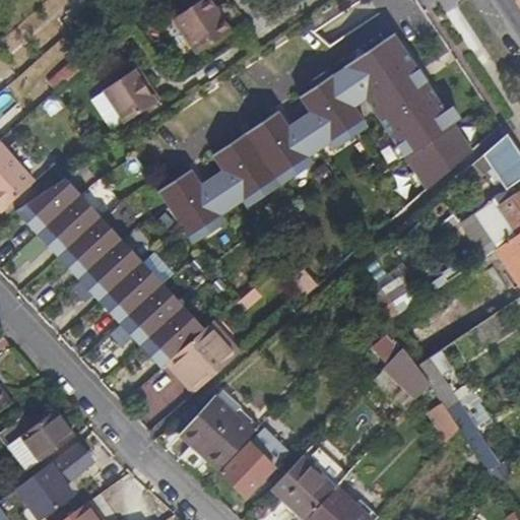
[(208,0),(201,0),(174,20),(198,55),(231,33),(208,0)]
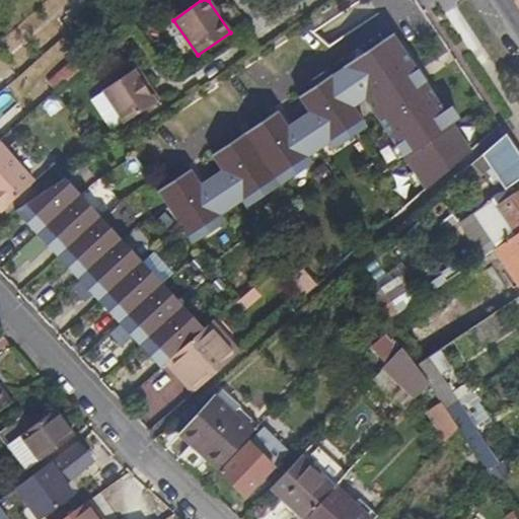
[(191,172),(159,194),(190,238),(219,218),(242,203),(306,160),(319,151),(330,144),(362,123),(353,109),(365,101),(426,193),(471,154),(452,126),(444,114),(393,36),(299,100),(315,124),(309,127),(306,122),(296,128),(300,134),(293,138),(278,115),(213,158),(228,181),(223,184),(220,179),(210,187),(214,192),(207,196),(191,172)]
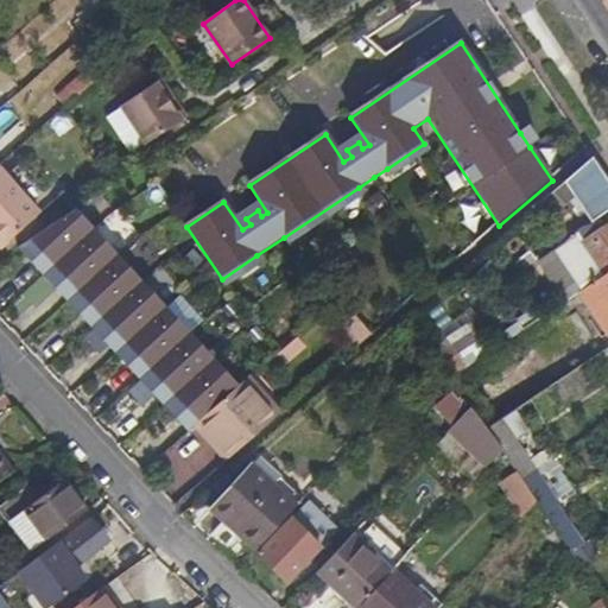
[(101,58),(78,80),(87,89),(109,69),(101,58)]
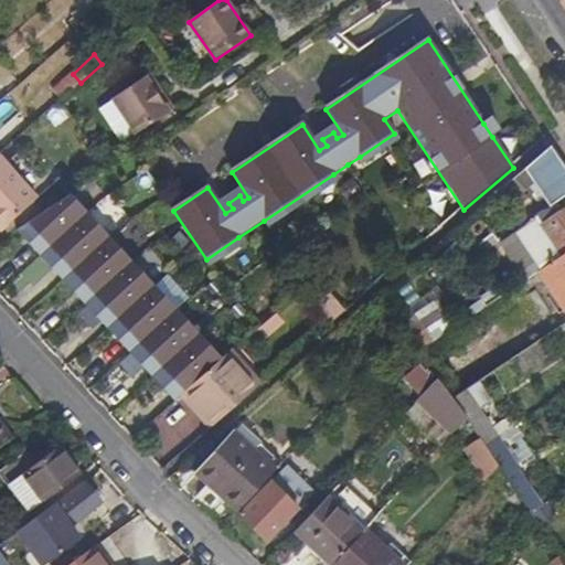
[(81,83),(73,74),(53,92),(61,100),(81,83)]
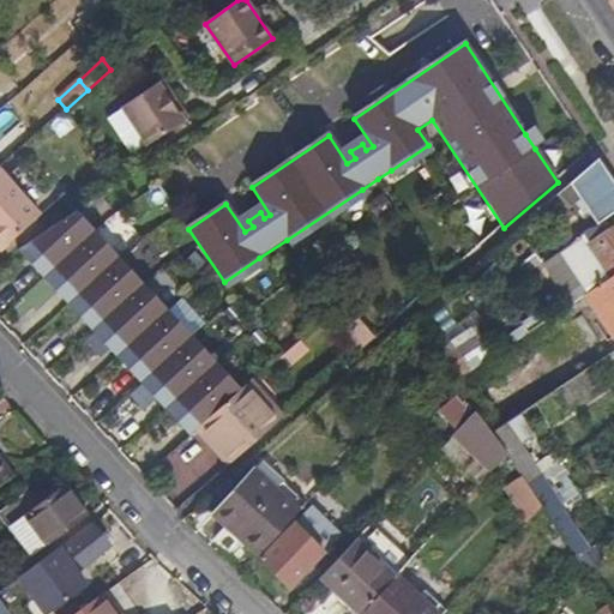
[(122,109),(148,148),(185,122),(158,84),(122,109)]
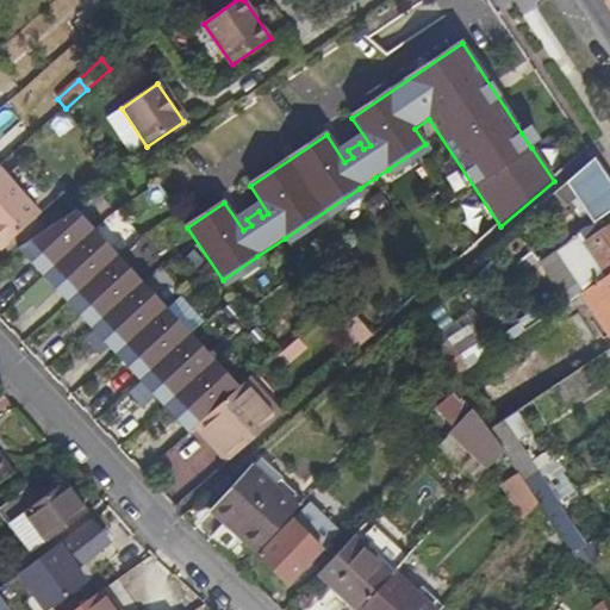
[(147,147),(122,109),(107,118),(131,156),(147,147)]
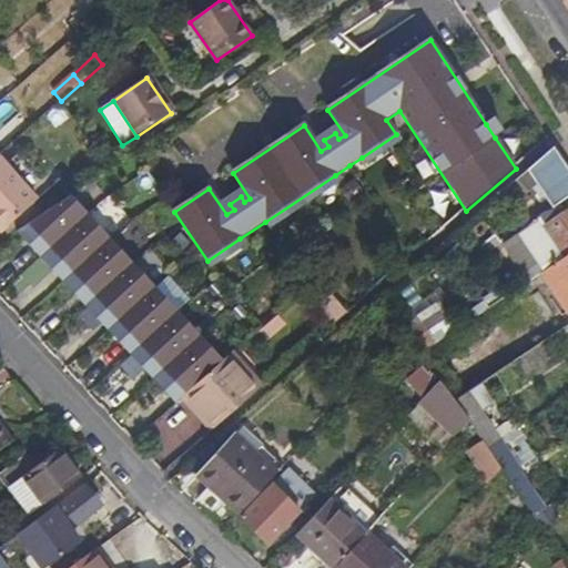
[(494,120),(486,124),(495,138),(503,133),(494,120)]
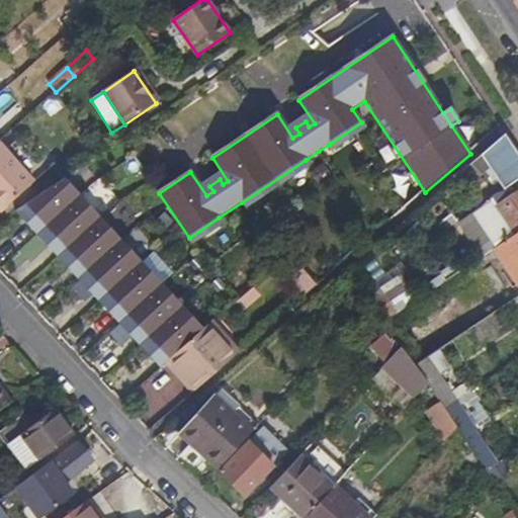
[(361,122),(330,144),(334,151),(361,133),(365,130),(361,122)]
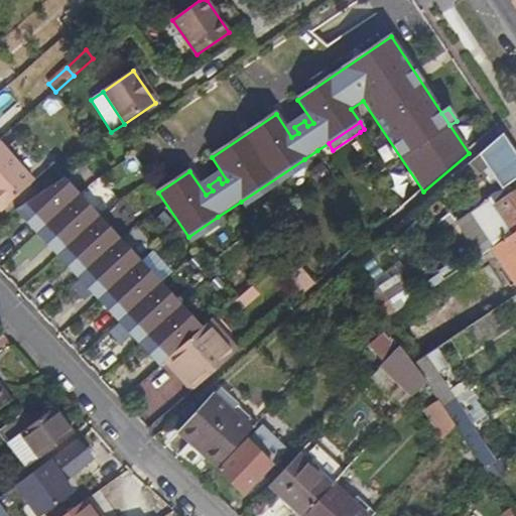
[(515,155),(503,136),(479,156),(503,191),(515,181),(515,155)]
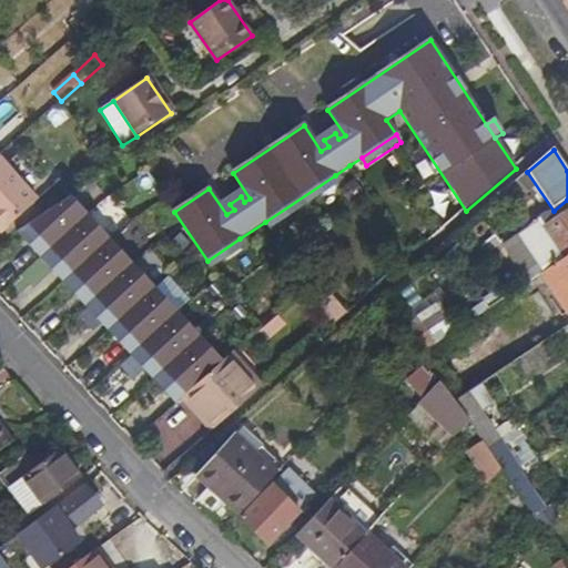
[(0,230),(1,232),(3,231),(37,202),(39,199),(0,156),(0,230)]
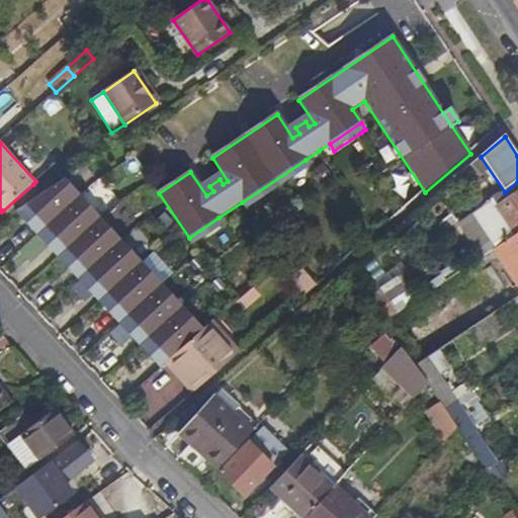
[(306,160),(242,202),(247,209),(279,187),(311,167),(306,160)]
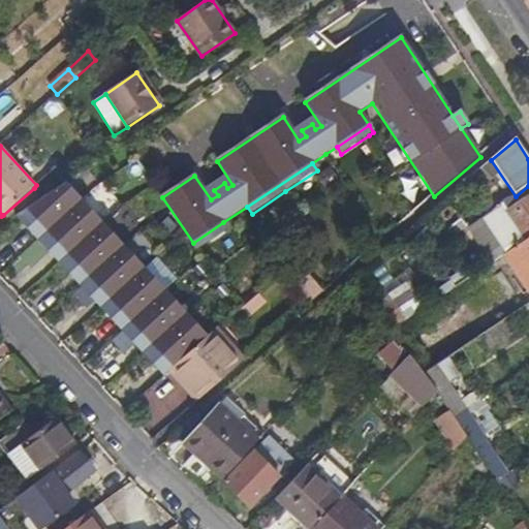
[(68,183),(20,215),(35,232),(42,225),(48,231),(82,200),(84,198),(68,183)]
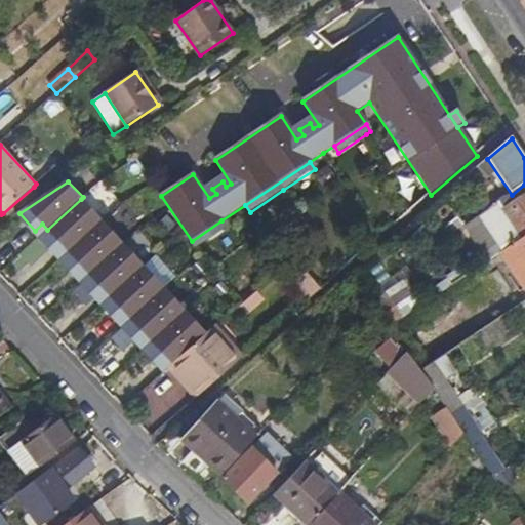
[(34,187),(3,213),(6,217),(38,192),(34,187)]
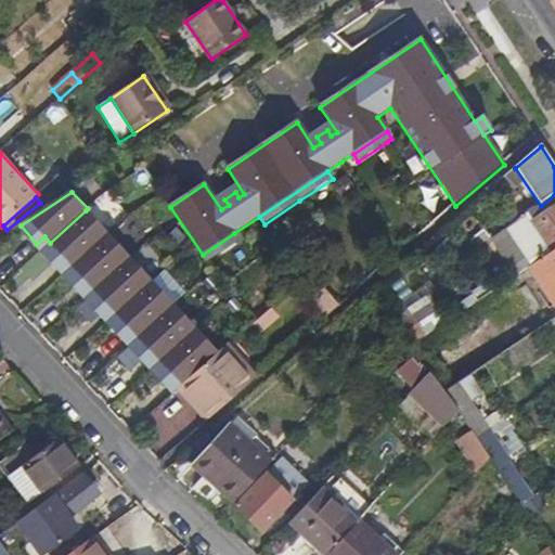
[(50,243),(42,249),(59,268),(66,260),(72,267),(107,234),(110,232),(88,208),(86,210),(50,243)]
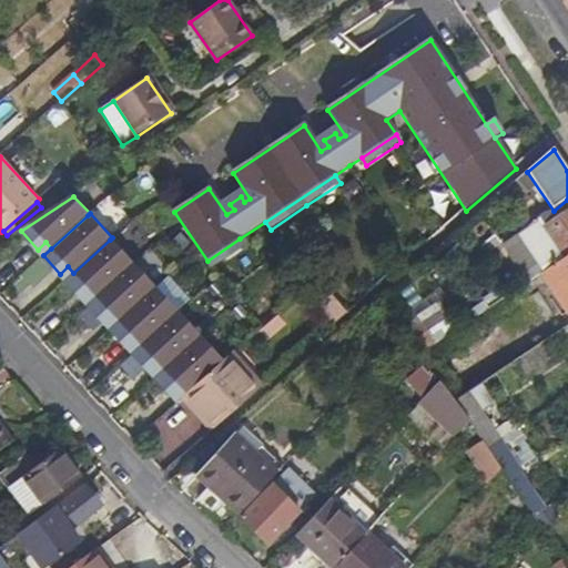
[(541,272),(545,273),(567,256),(567,213),(560,219),(557,213),(546,216),(521,233),(525,237),(524,243),(528,250),(533,251),(538,259),(537,263),(541,272)]
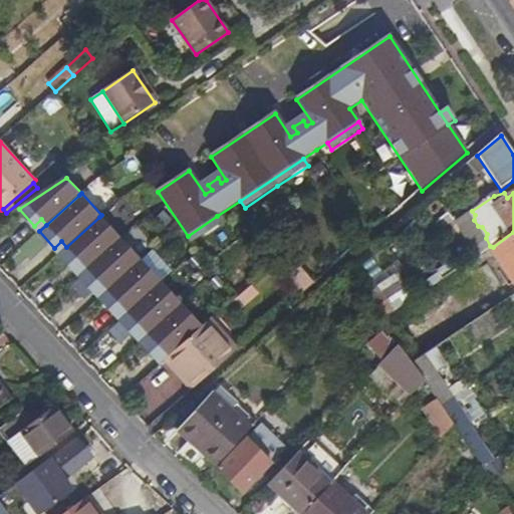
[(475,215),(472,211),(467,215),(463,222),(456,226),(476,258),(490,249),(493,247),(490,246),(486,238),(487,234),(482,227),(478,226),(474,220),(475,215)]
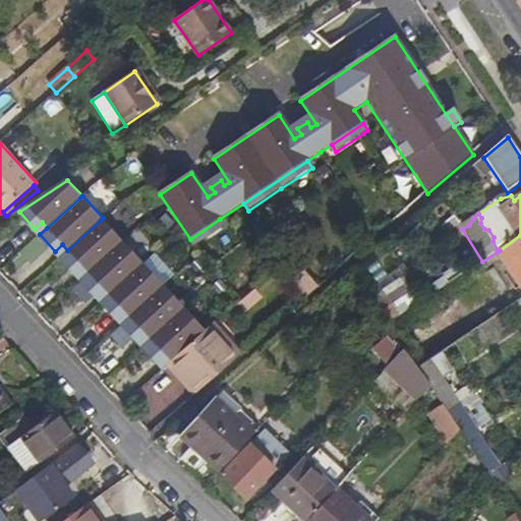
[(67,250),(60,256),(75,274),(82,268),(88,273),(123,240),(103,218),(101,220),(67,250)]
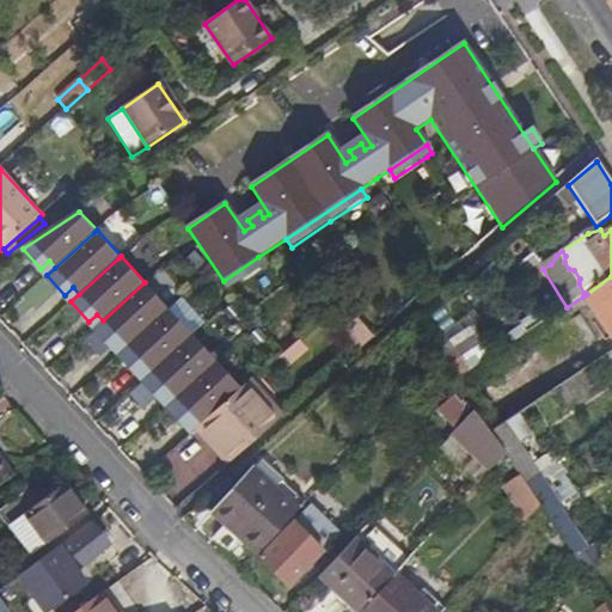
[(258,257),(224,281),(230,289),(264,265),(258,257)]
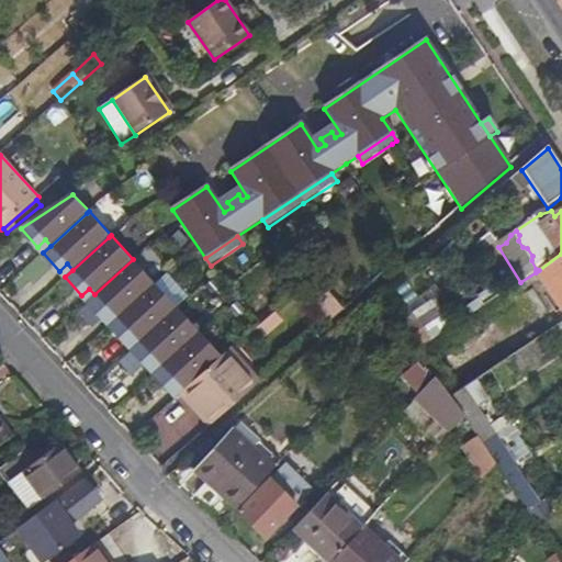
[(45,239),(37,247),(43,253),(51,246),(45,239)]
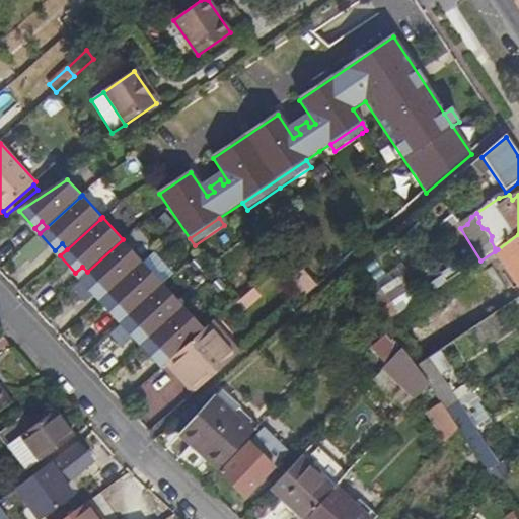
[(518,234),(498,249),(495,251),(517,288),(518,286),(518,234)]
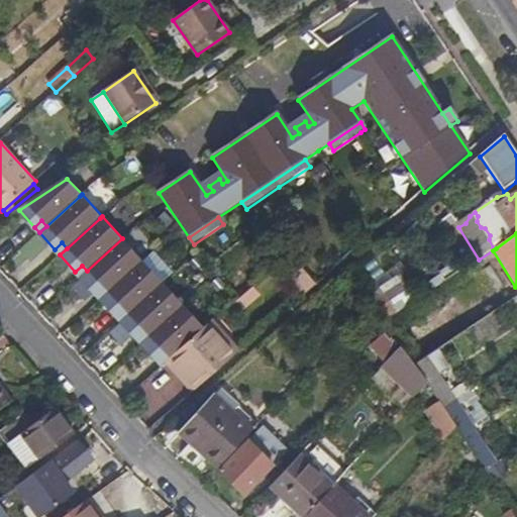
[(87,271),(81,277),(96,294),(103,288),(108,293),(141,262),(142,261),(122,238),(87,271)]
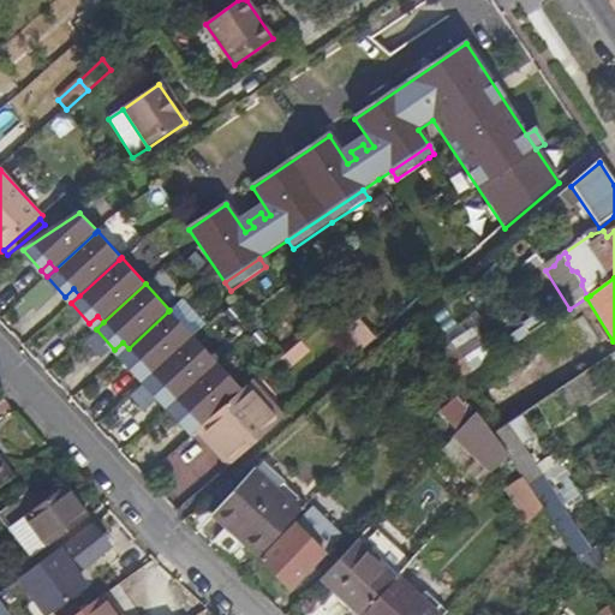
[(73,288),(65,297),(71,303),(79,296),(73,288)]
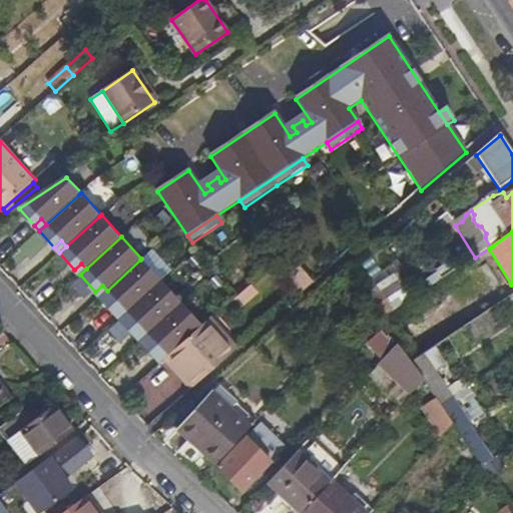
[(303,293),(314,283),(285,251),(274,262),(303,293)]
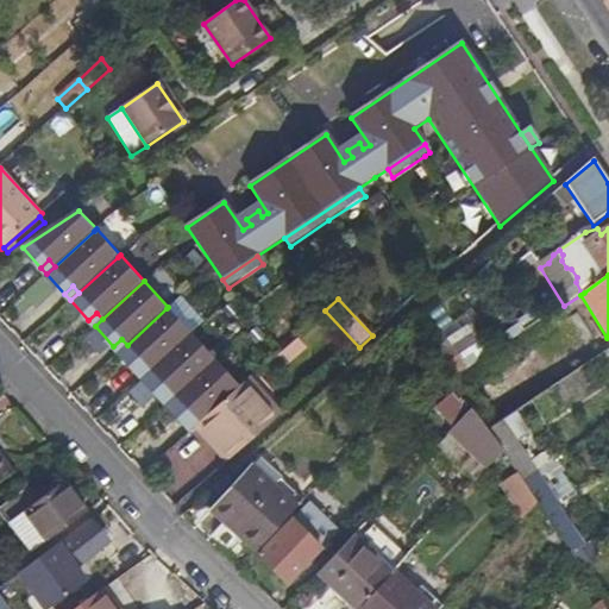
[(127,345),(119,353),(137,372),(145,365),(151,371),(190,334),(192,333),(168,307),(167,308),(127,345)]
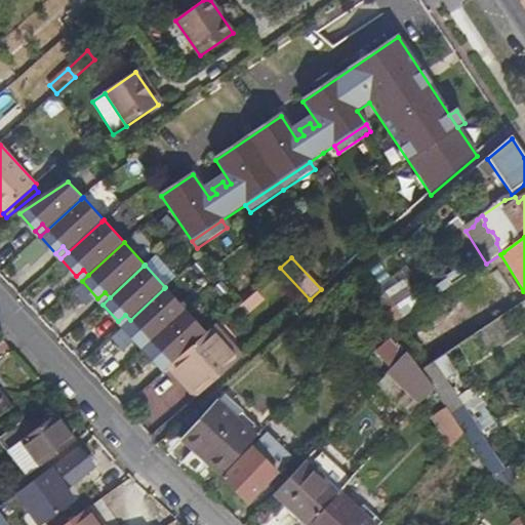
[(83,270),(76,276),(82,281),(88,275),(83,270)]
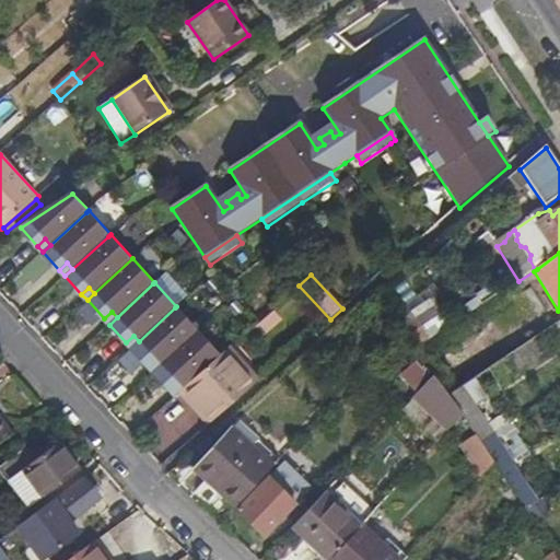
[(304,304),(293,290),(259,321),(256,325),(267,338),(304,304)]
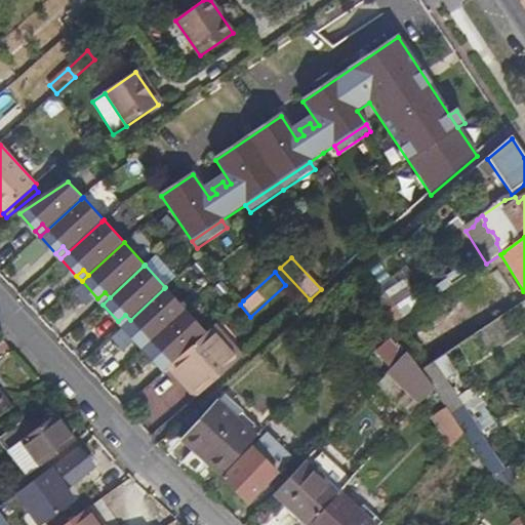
[(508,307),(487,277),(403,333),(423,363),(508,307)]
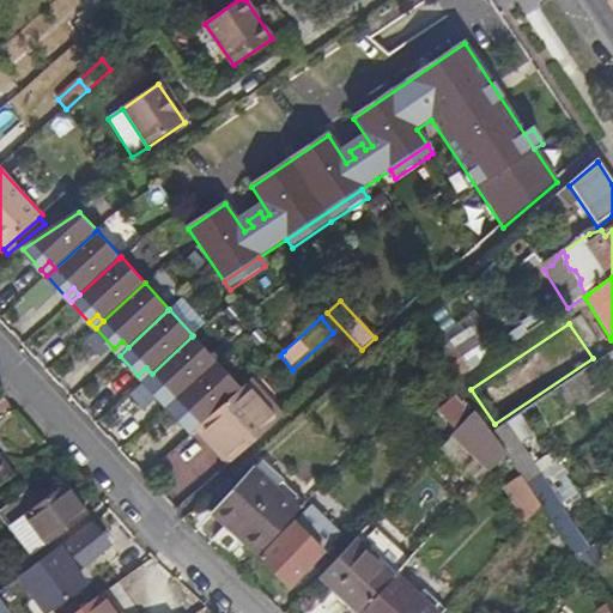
[(451,380),(485,360),(467,328),(434,347),(451,380)]
